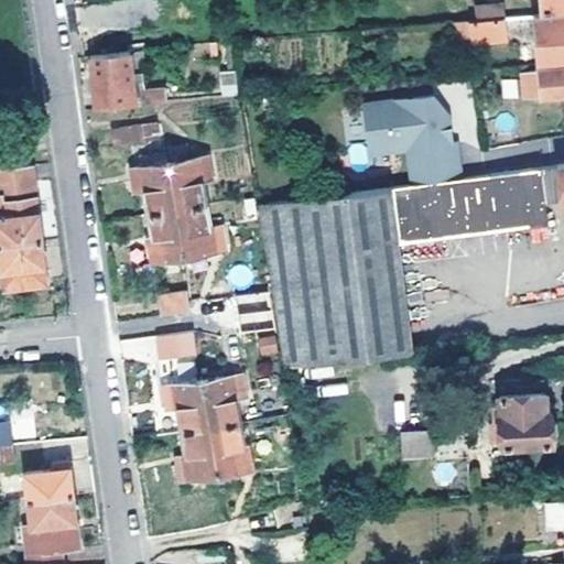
[(563,0),(544,0),(546,11),(563,10),(563,0)]
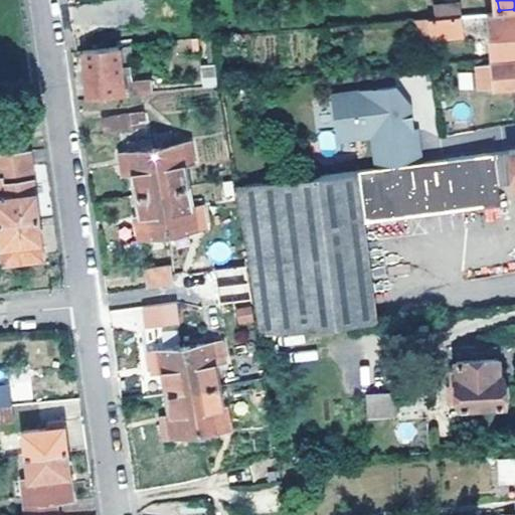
[(441,16),(461,14),(459,1),(440,3),(441,16)]
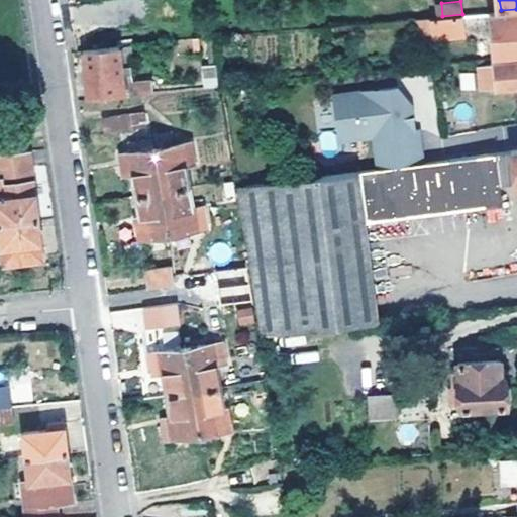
[(516,9),(501,10),(493,12),(497,57),(499,64),(516,62),(516,9)]
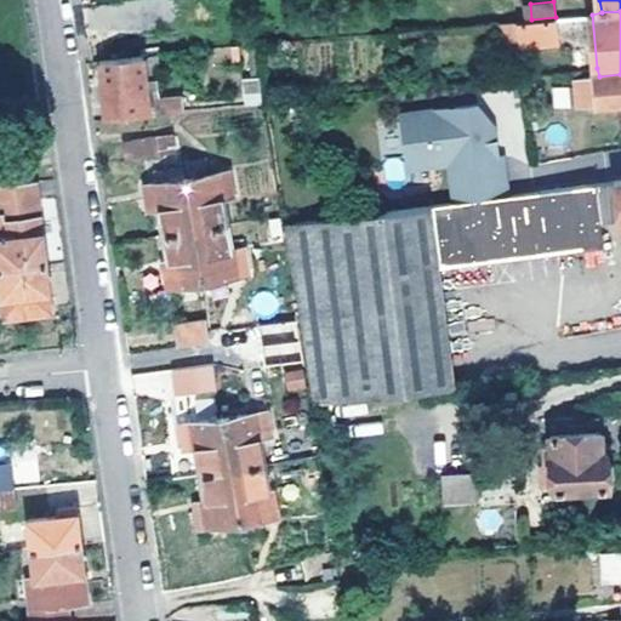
[(558,43),(556,17),(531,20),(520,21),(523,46),(558,43)]
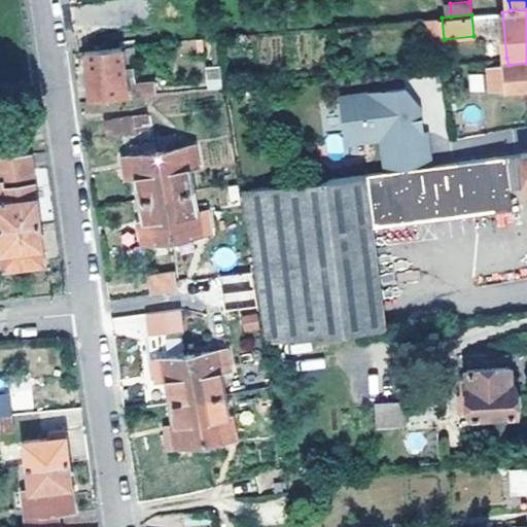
[(127,97),(121,46),(86,51),(92,100),(127,97)]
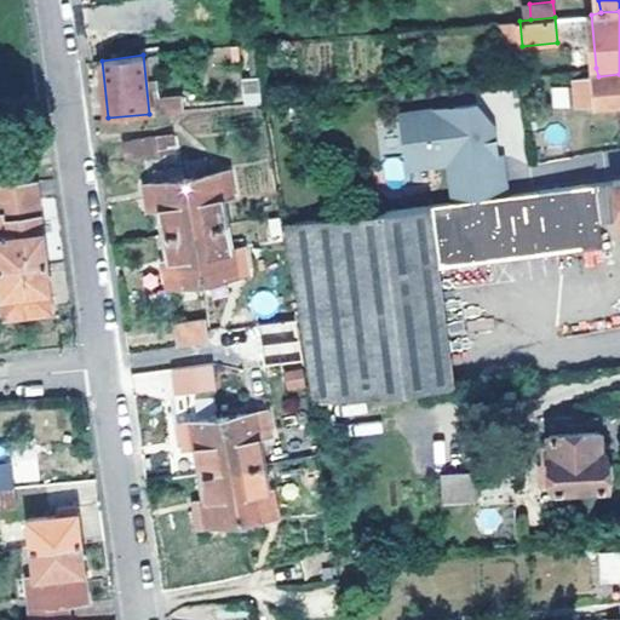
[(619,74),(598,76),(579,80),(581,109),(619,103),(619,74)]
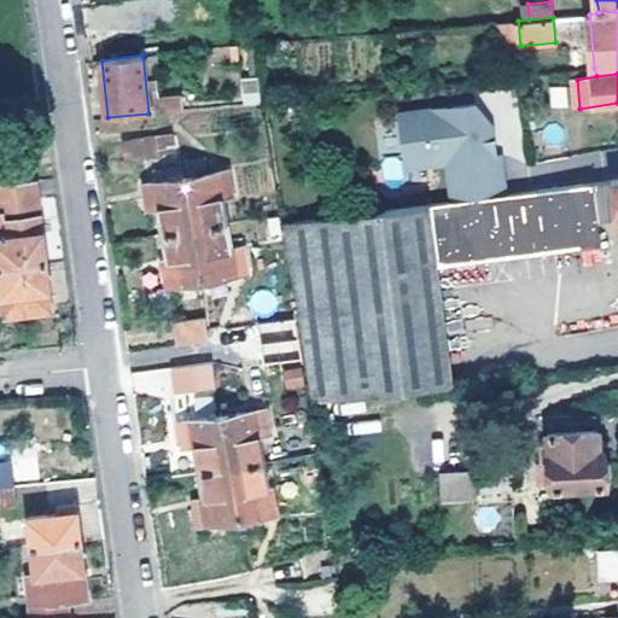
[(549,108),(567,108),(567,87),(549,87),(549,108)]
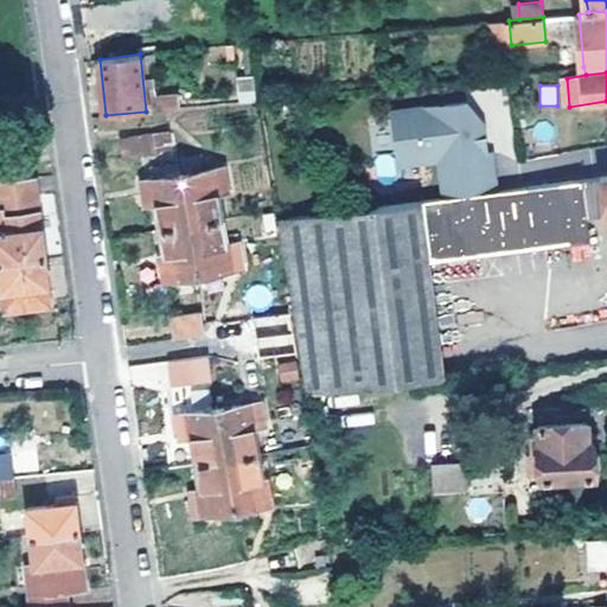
[(446,197),(498,191),(494,154),(489,155),(486,138),(478,139),(477,127),(471,128),(468,103),(397,112),(403,165),(442,160),(446,197)]
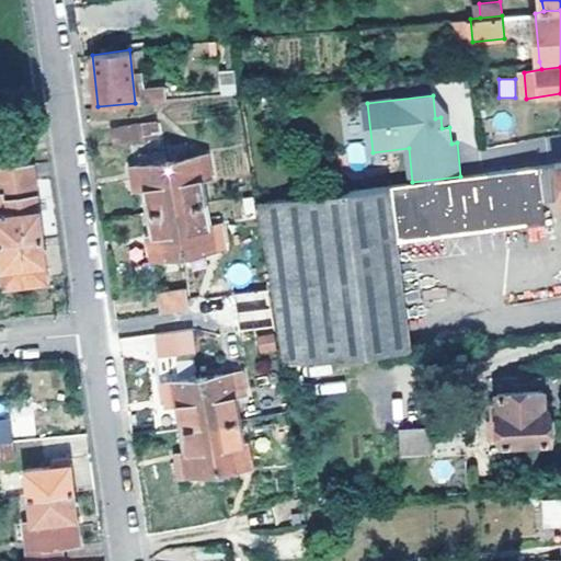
[(159,121),(110,127),(112,144),(161,138),(159,121)]
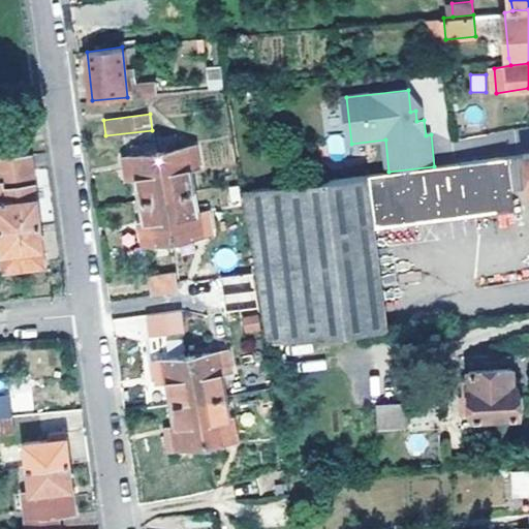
[(327,135),(329,155),(345,153),(343,133),(327,135)]
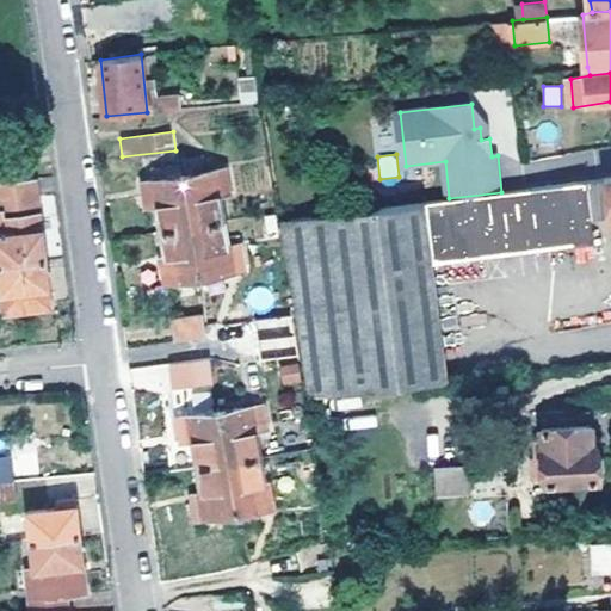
[(216,170),(184,174),(192,224),(223,217),(220,196),(232,193),(228,167),(216,170)]
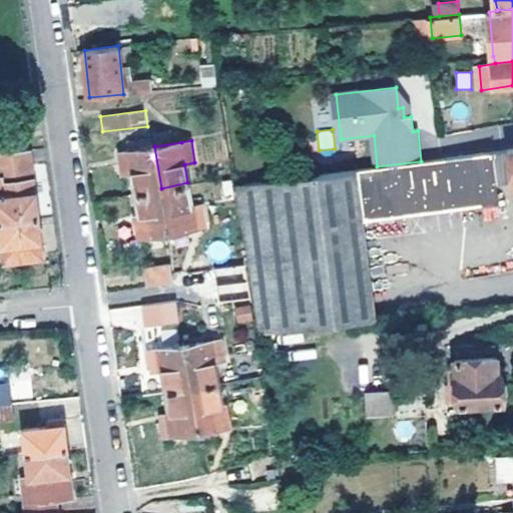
[(161,188),(154,146),(130,150),(120,151),(123,173),(133,171),(137,192),(161,188)]
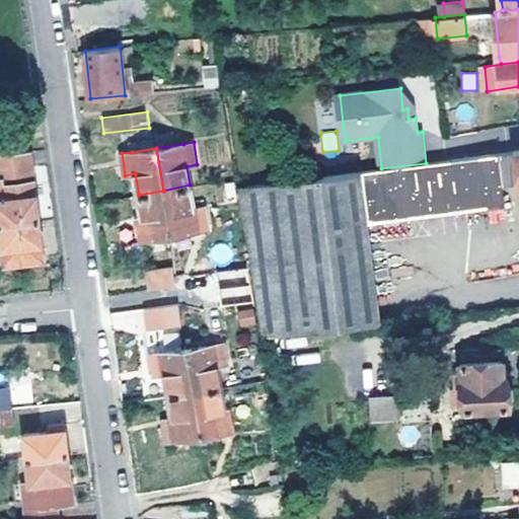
[(0,224),(0,227),(41,222),(32,150),(3,155),(7,198),(0,199),(0,224)]
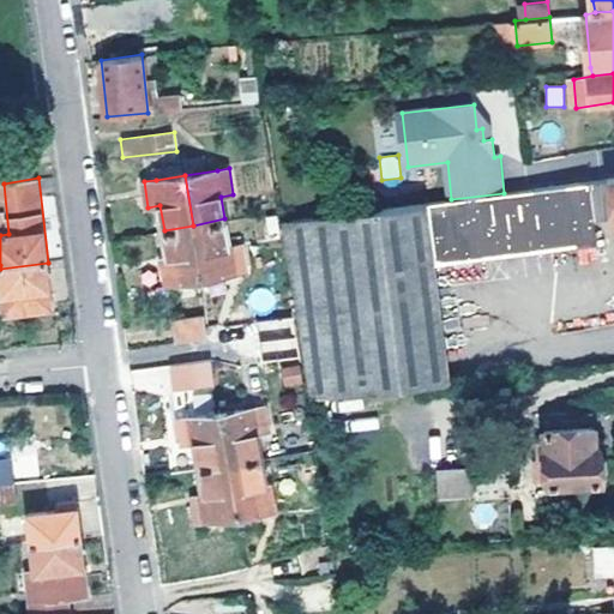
[(613,179),(504,193),(451,199),(280,220),(296,333),(309,402),(452,384),(438,269),(603,246),(596,200),(611,198),(613,218),(613,179)]
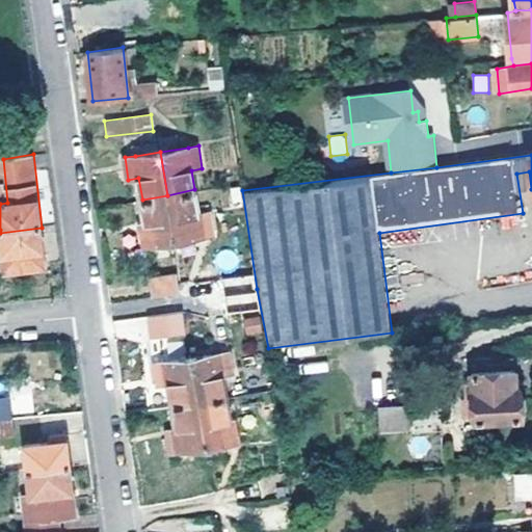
[(194,189),(167,195),(175,240),(213,235),(209,211),(197,213),(194,189)]
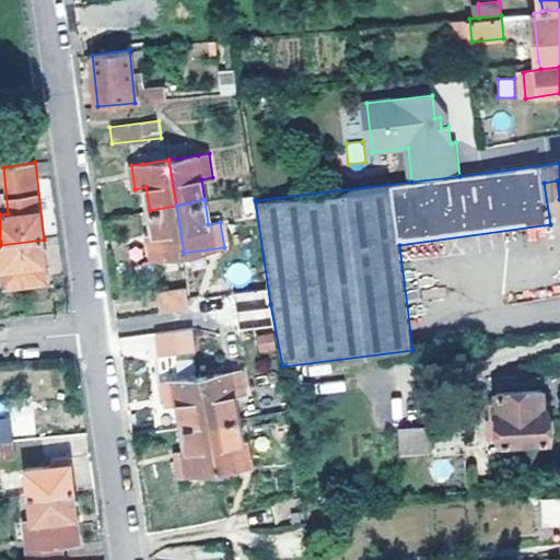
[(184,253),(176,206),(150,210),(153,233),(147,234),(151,257),(156,257),(184,253)]
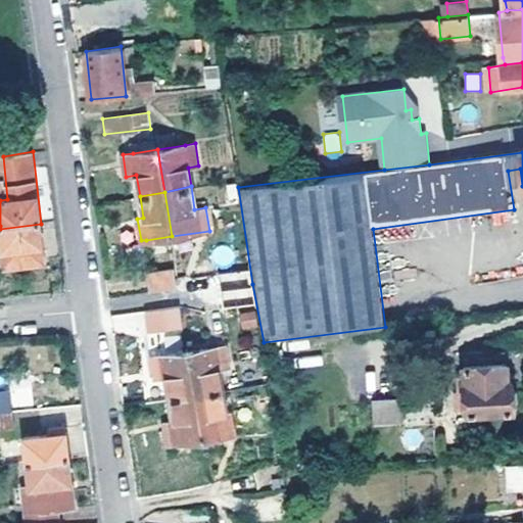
[(45,264),(41,224),(0,229),(6,268),(45,264)]
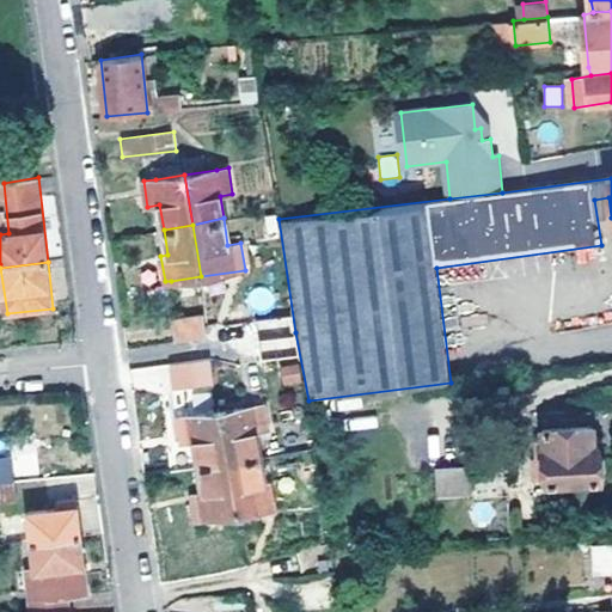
[(175,340),(208,335),(206,314),(172,319),(175,340)]
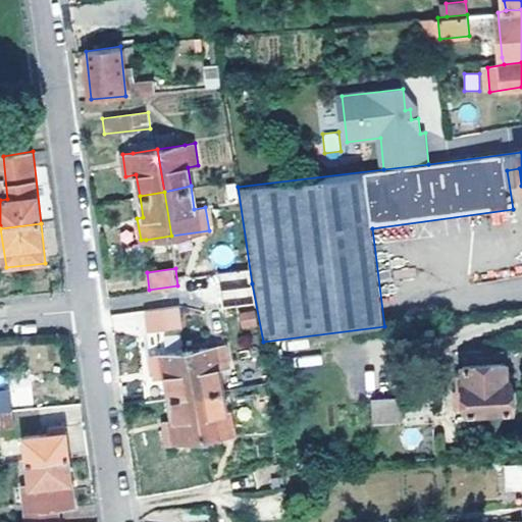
[(243,285),(218,290),(220,305),(245,301),(243,285)]
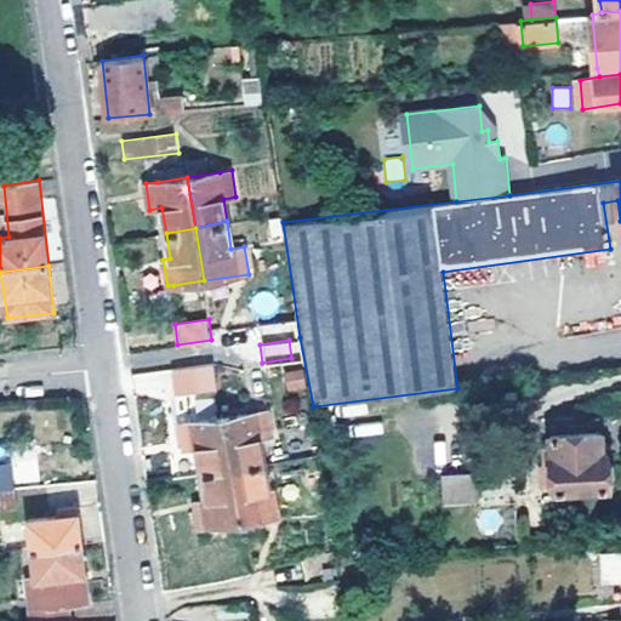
[(212,364),(171,368),(175,397),(216,392),(212,364)]
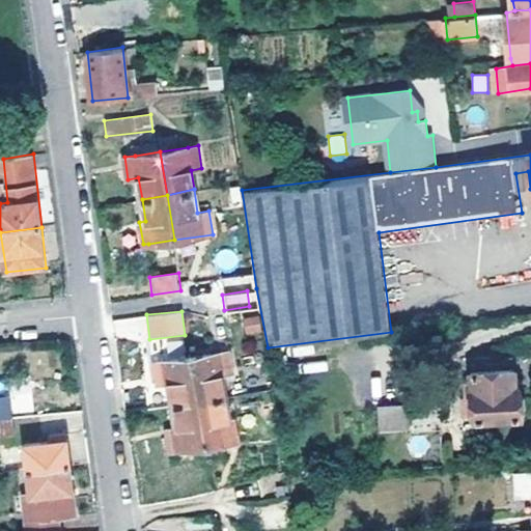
[(250,315),(236,317),(239,332),(252,330),(250,315)]
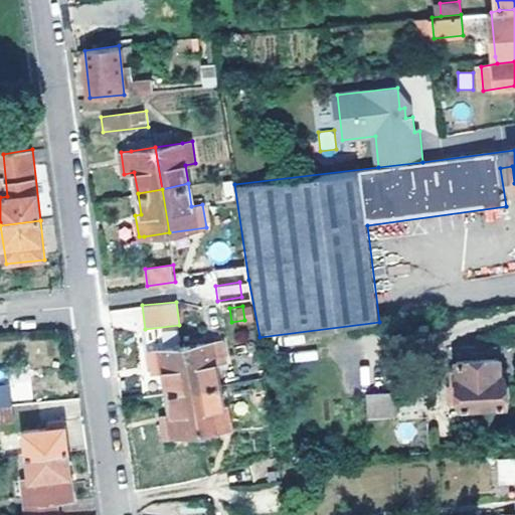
[(186,348),(194,390),(218,386),(215,366),(224,364),(221,343),(211,344),(186,348)]
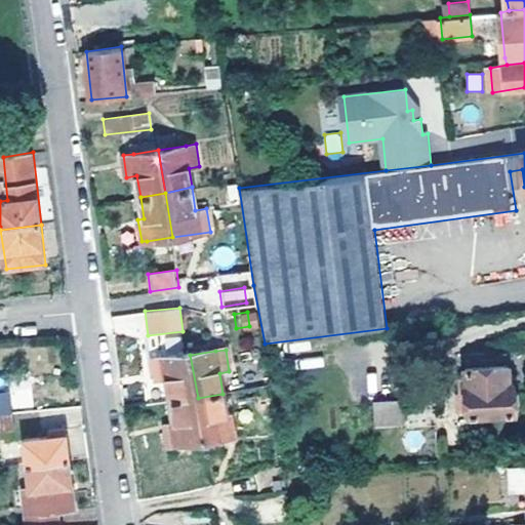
[(170,402),(198,398),(190,355),(164,359),(170,402)]
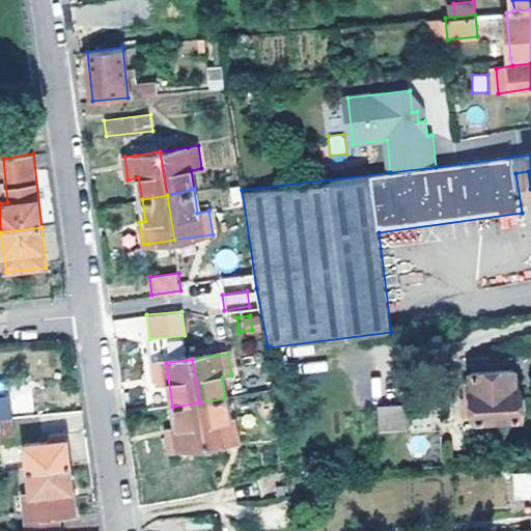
[(474,413),(474,420),(521,417),(520,411),(526,407),(525,394),(520,393),(519,387),(514,387),(514,370),(472,373),(473,396),(474,413)]
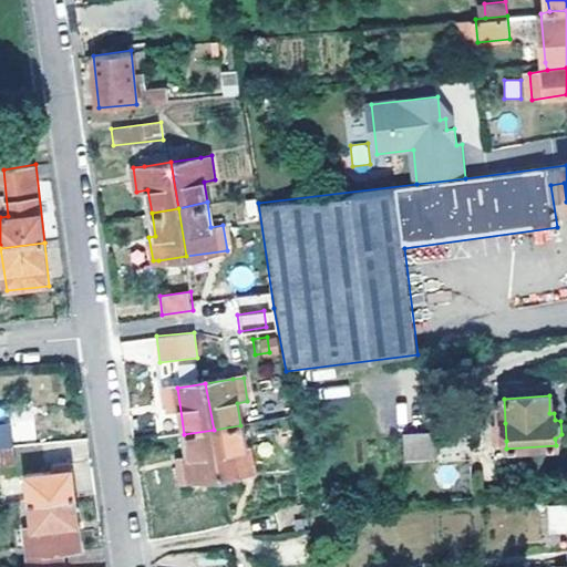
[(0,463),(16,463),(12,444),(11,423),(0,424),(0,463)]
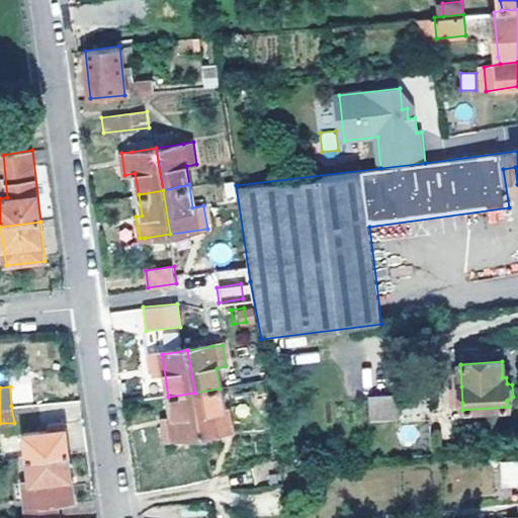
[(452,405),(462,403),(461,386),(451,390),(452,405)]
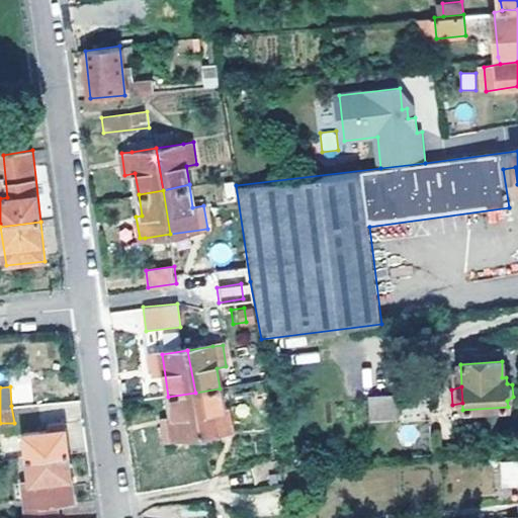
[(195,393),(202,436),(228,431),(220,389),(195,393)]
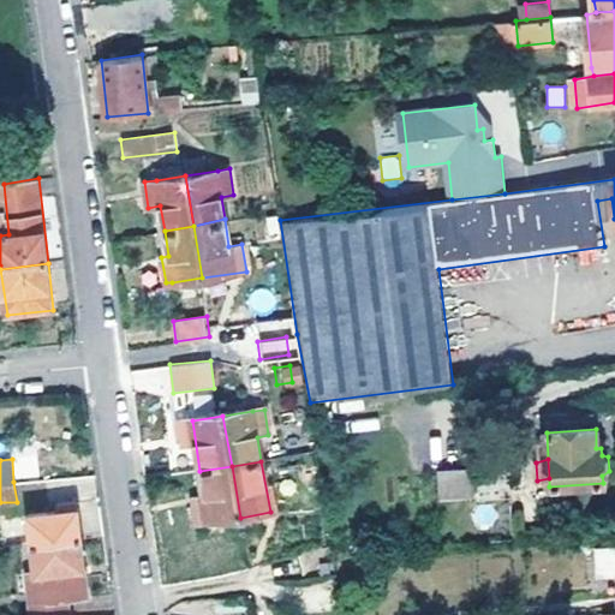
[(240,518),(232,466),(199,471),(204,496),(193,499),(198,524),(210,521),(240,518)]
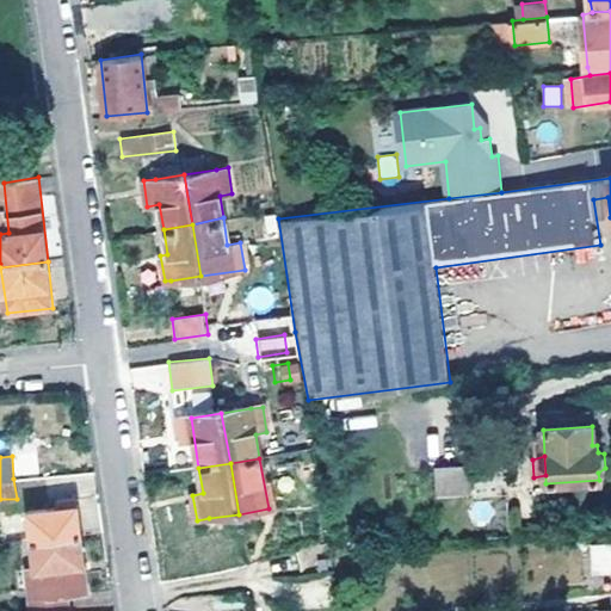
[(470,495),(469,474),(436,476),(437,498),(470,495)]
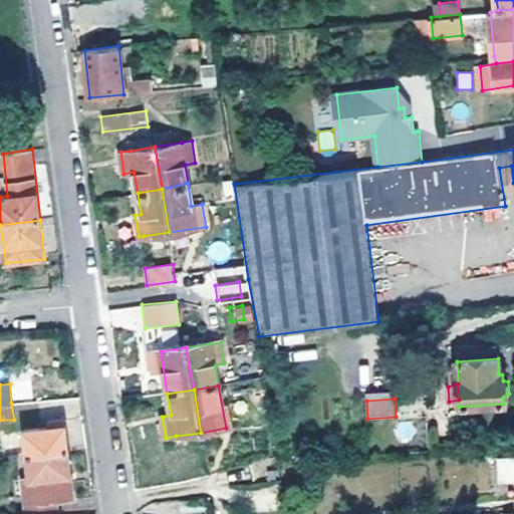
[(25,432),(27,456),(68,453),(64,422),(47,422),(48,430),(25,432)]
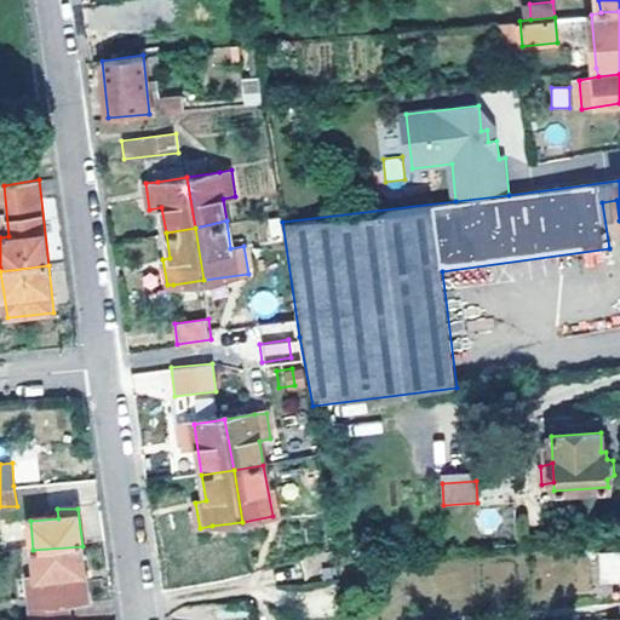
[(82,546),(33,550),(36,578),(39,601),(30,601),(32,619),(68,619),(69,603),(87,602),(82,546)]
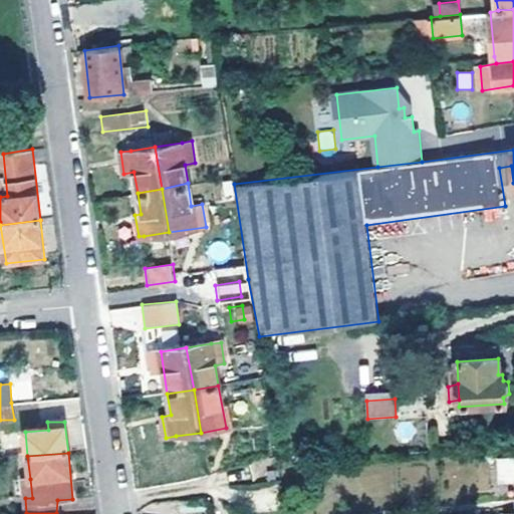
[(24,480),(25,498),(32,498),(30,479),(24,480)]
